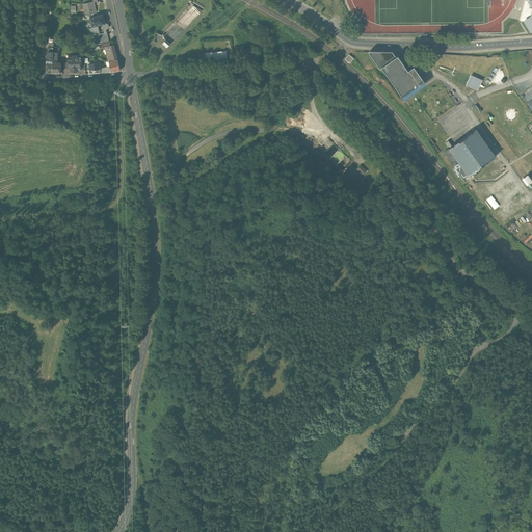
[(95,2),(85,4),(86,16),(96,14),(95,2)]
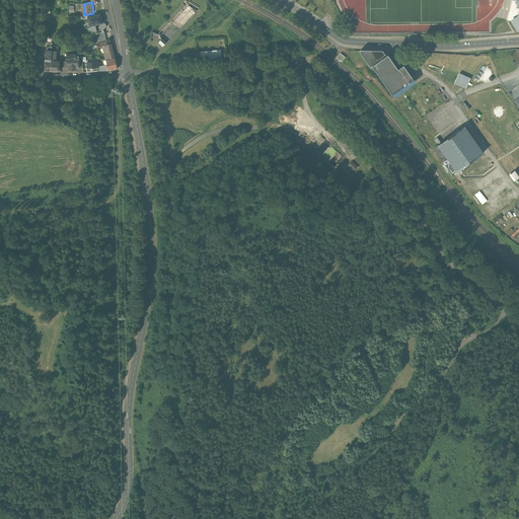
[(188,4),(157,34),(166,43),(196,12),(188,4)]
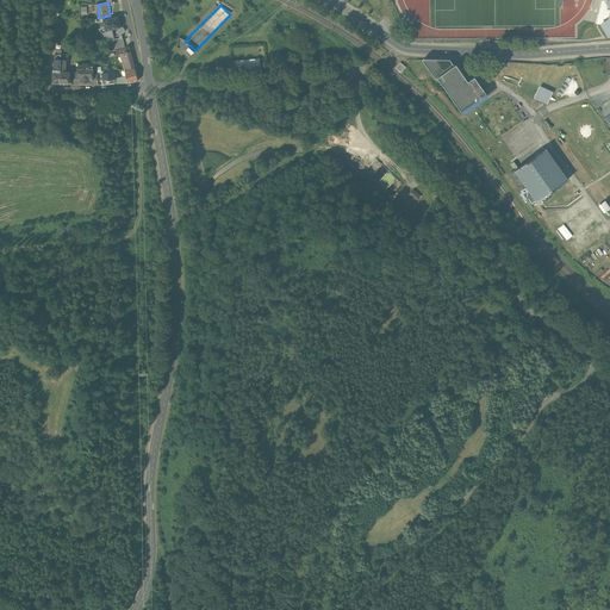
[(118,17),(104,20),(104,23),(103,23),(104,26),(105,26),(106,32),(104,33),(105,39),(114,37),(112,30),(117,29),(120,27),(118,17)]
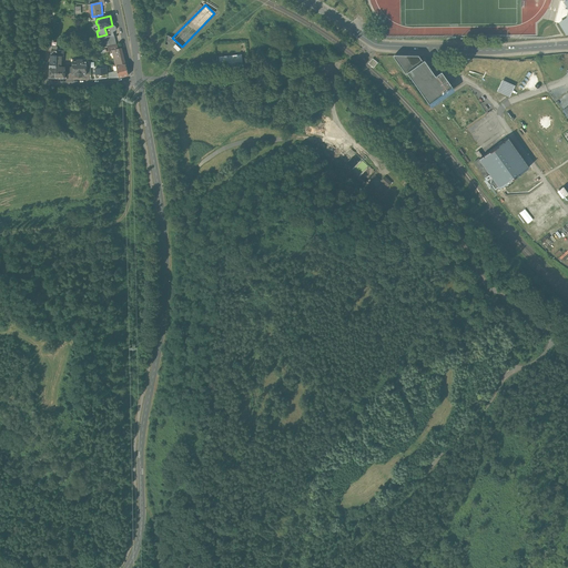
[(111,36),(105,37),(109,47),(117,44),(114,36),(112,37),(111,36)]
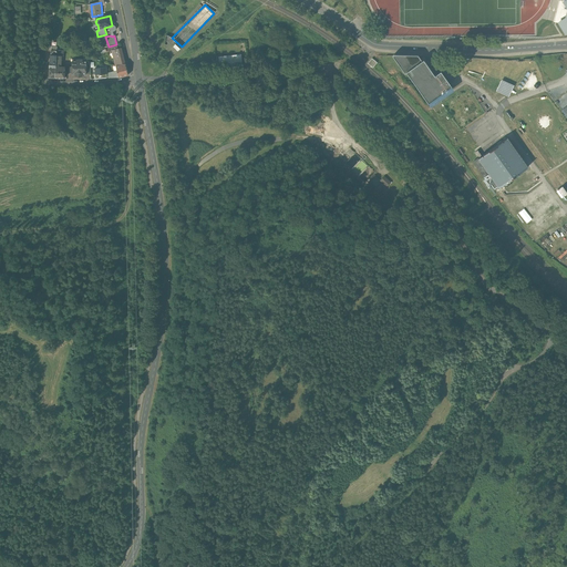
[(119,50),(115,51),(115,52),(116,59),(114,60),(116,66),(125,64),(121,49),(119,50)]
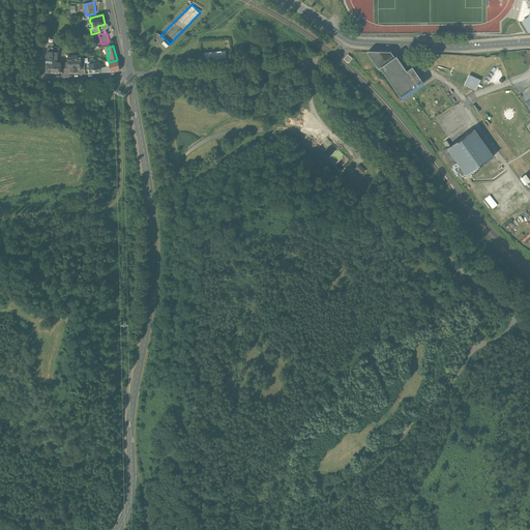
[(394,57),(390,52),(369,51),(367,52),(367,53),(379,68),(380,67),(401,96),(408,91),(422,81),(419,77),(412,66),(407,70),(396,56),(394,57)]
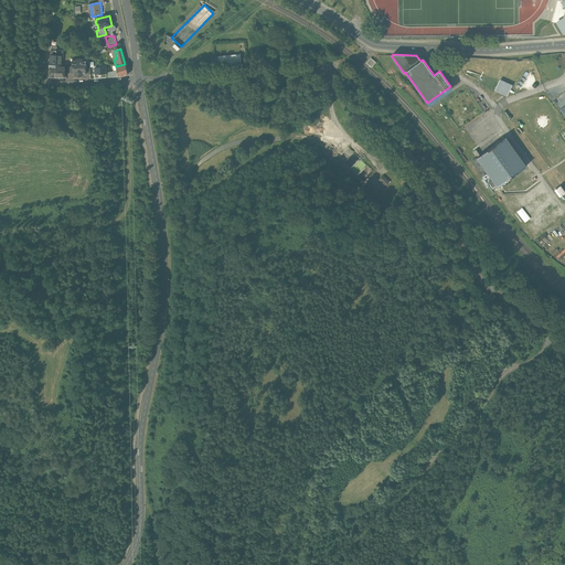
[(241,55),(217,56),(219,66),(241,64),(241,55)]
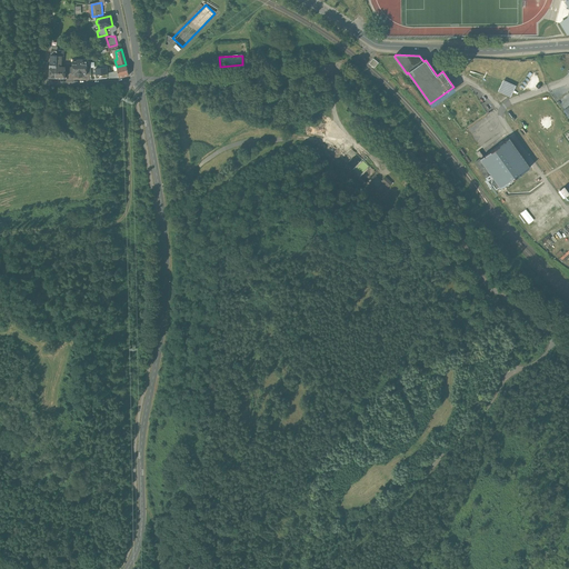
[(62,57),(57,57),(55,79),(65,80),(66,68),(61,68),(62,57)]
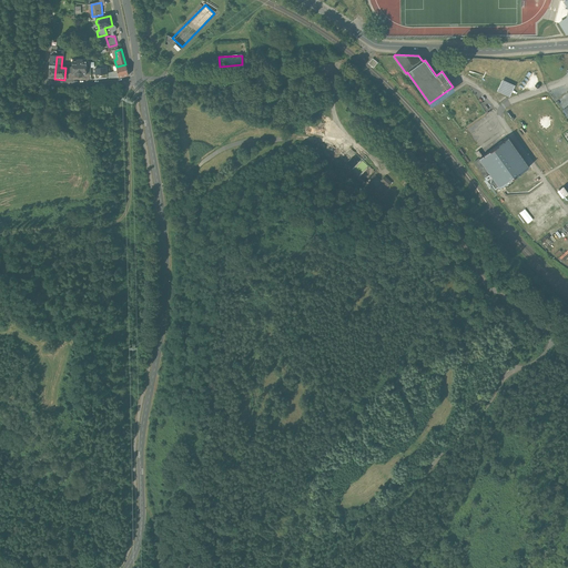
[(374,60),(373,59),(368,63),(373,68),(377,63),(374,60)]
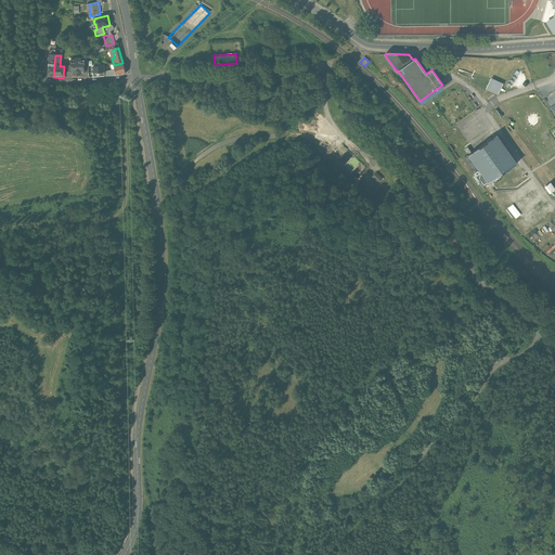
[(123,63),(114,65),(115,71),(112,71),(112,73),(114,73),(114,77),(116,77),(125,74),(123,63)]
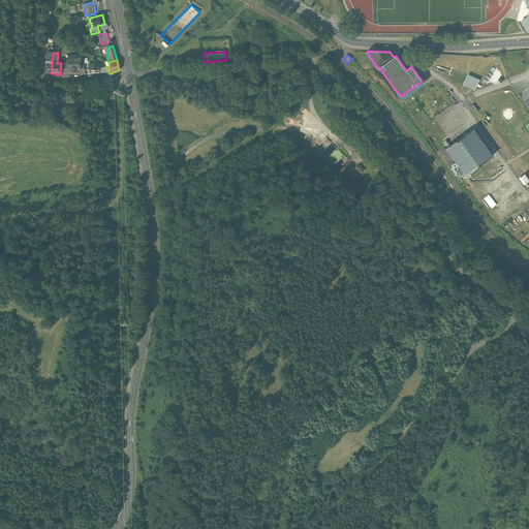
[(89,70),(88,70),(89,74),(109,73),(109,69),(106,69),(106,67),(99,69),(98,64),(88,64),(89,70)]
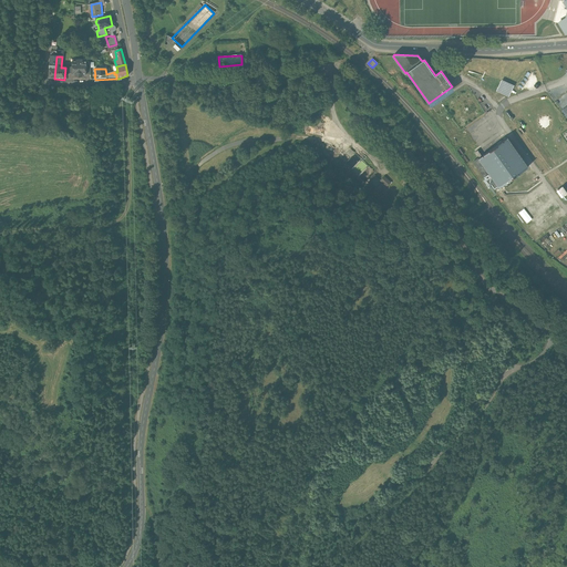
[(496,92),(508,98),(514,85),(502,80),(496,92)]
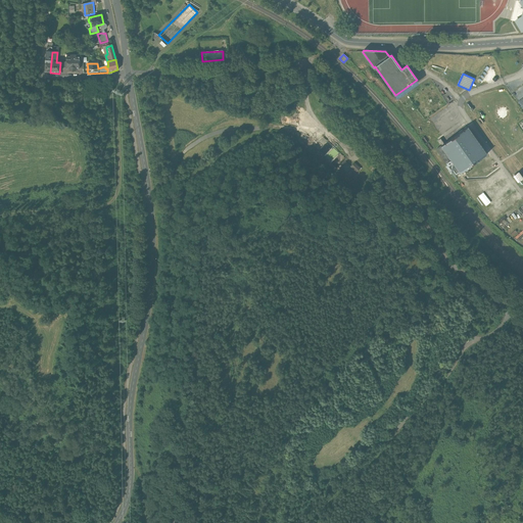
[(442,145),(440,146),(441,146),(436,149),(447,165),(448,164),(457,176),(460,174),(462,172),(487,154),(468,127),(442,145)]
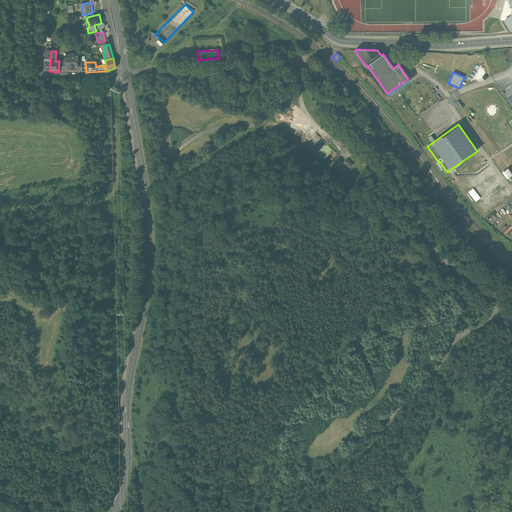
[(353,166),(347,161),(343,165),(349,170),(353,166)]
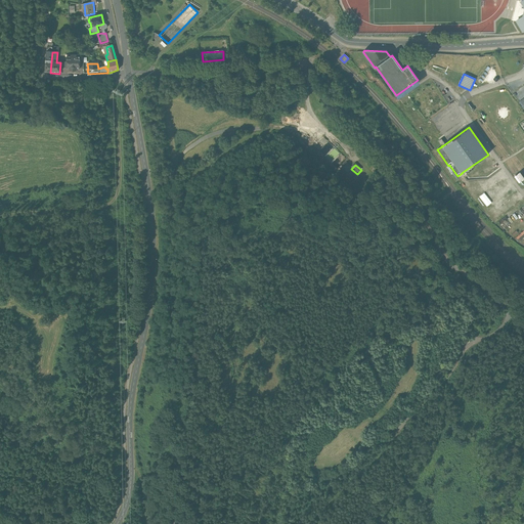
[(523,230),(520,234),(518,232),(514,236),(519,243),(523,237),(523,230)]
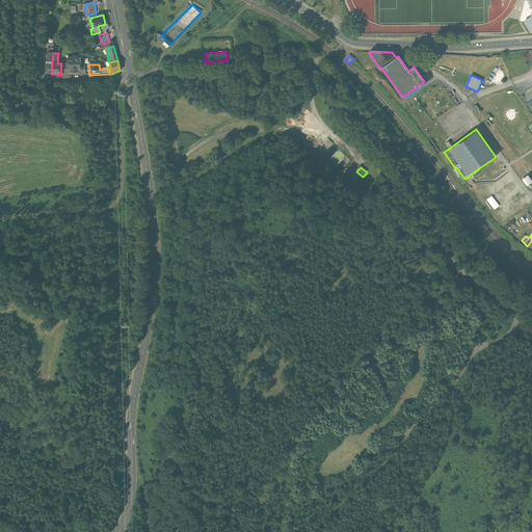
[(461,256),(453,247),(450,250),(458,259),(461,256)]
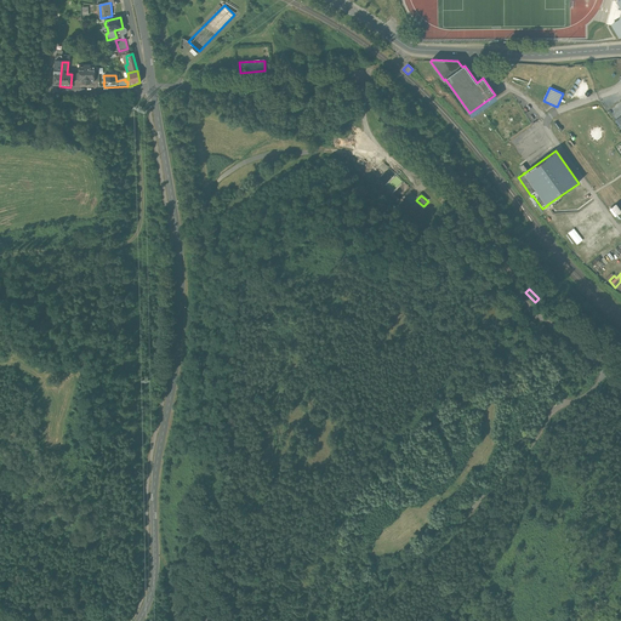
[(520,340),(522,337),(520,335),(519,334),(518,332),(516,331),(513,332),(511,334),(510,335),(508,337),(510,340),(511,342),(513,343),(516,345),(518,343),(519,342),(520,340)]
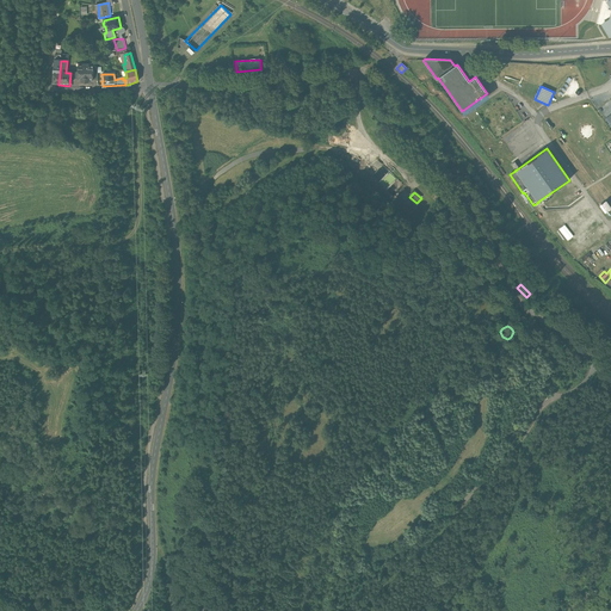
[(500,345),(501,343),(500,339),(499,337),(497,335),(493,335),(491,335),(488,337),(487,339),(486,343),(487,345),(488,347),(491,350),(494,350),(497,350),(499,347),(500,345)]
